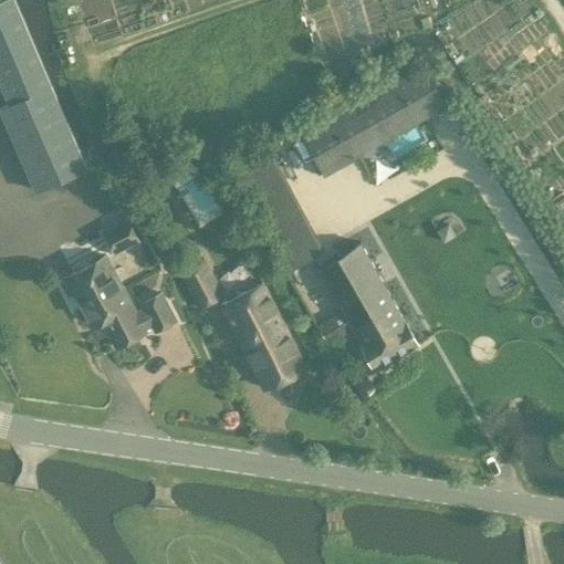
[(38,191),(89,169),(53,87),(14,0),(6,0),(0,2),(0,80),(12,107),(2,112),(38,191)]
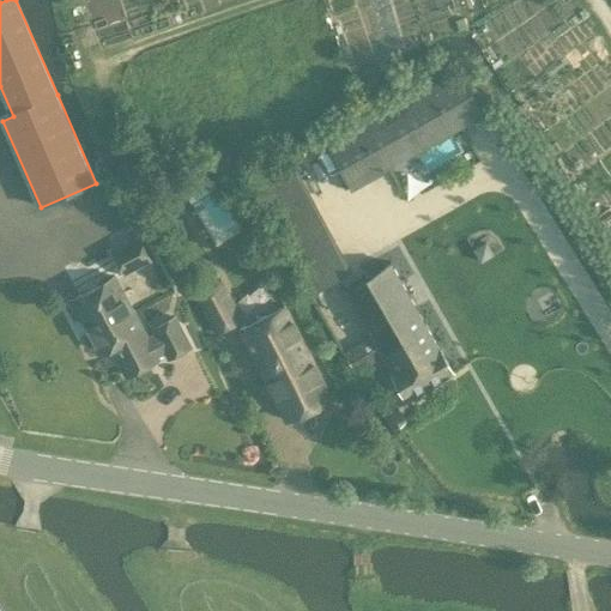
[(354,193),(485,118),(460,74),(328,149),(354,193)]
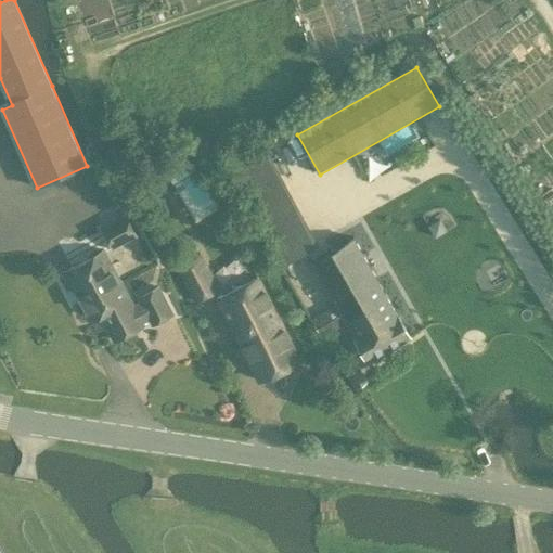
[(114,248),(137,236),(126,218),(103,230),(114,248)]
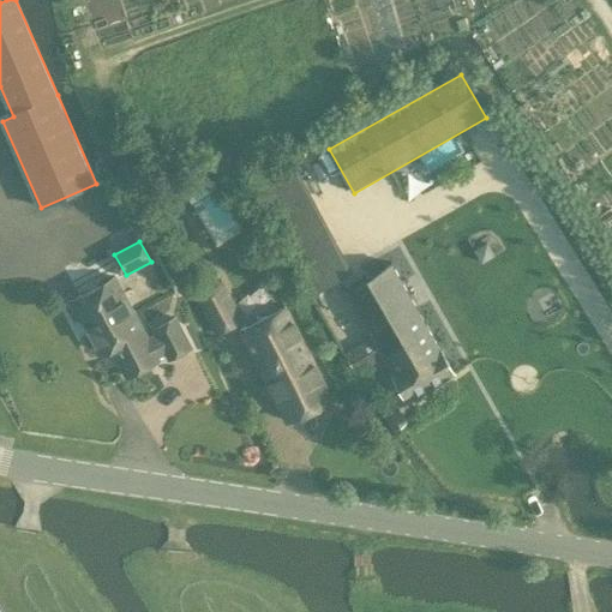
[(489,244),(475,252),(484,265),(497,258),(489,244)]
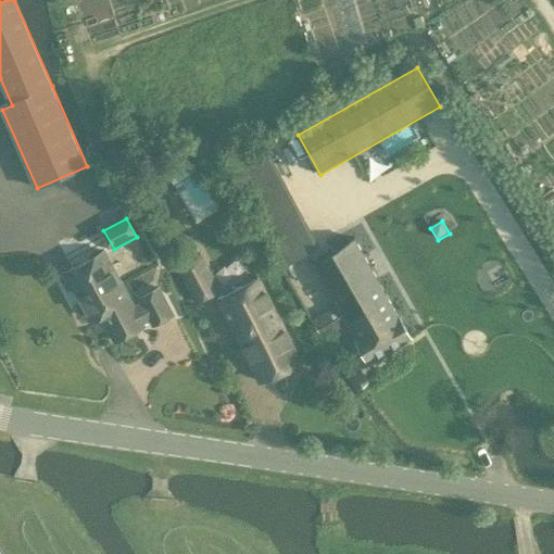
[(356,241),(314,265),(339,309),(315,322),(324,338),(348,325),(369,363),(412,340),(356,241)]
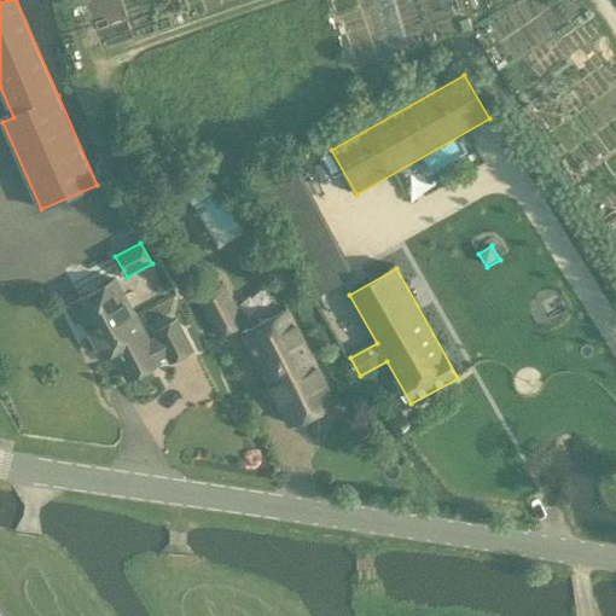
[(98,338),(137,318),(117,282),(73,306),(82,325),(89,323),(98,338)]
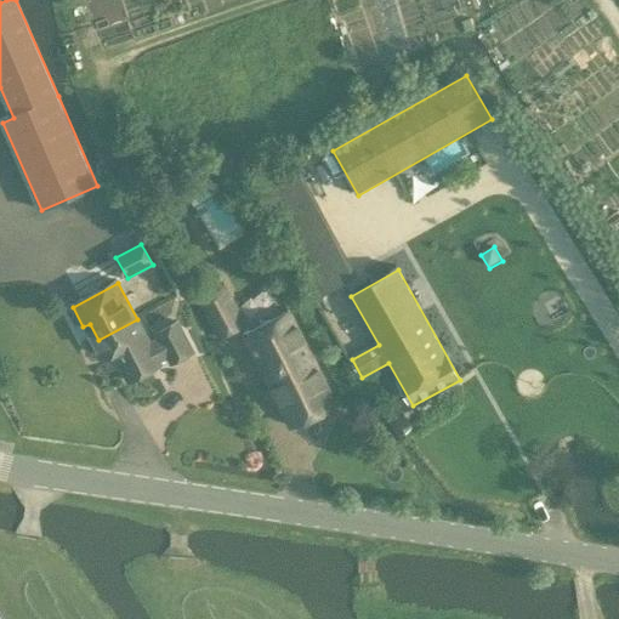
[(220,339),(248,324),(227,287),(200,302),(220,339)]
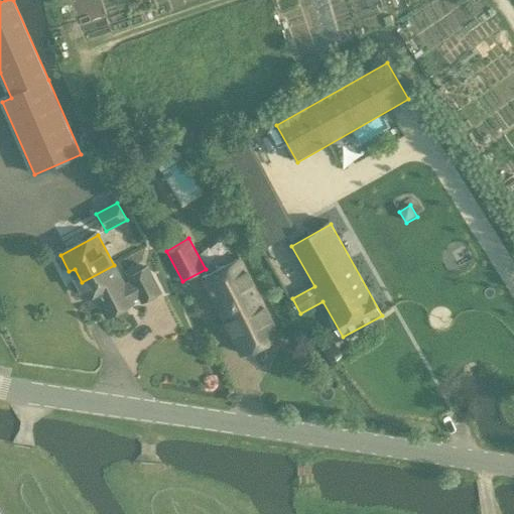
[(242,356),(280,336),(242,259),(203,278),(242,356)]
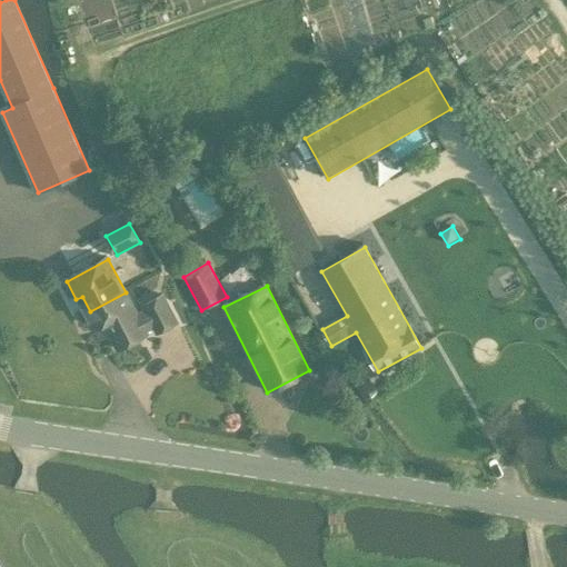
[(138,317),(126,292),(90,311),(100,330),(107,328),(119,350),(148,336),(146,331),(155,327),(158,334),(178,324),(163,297),(143,307),(147,312),(138,317)]
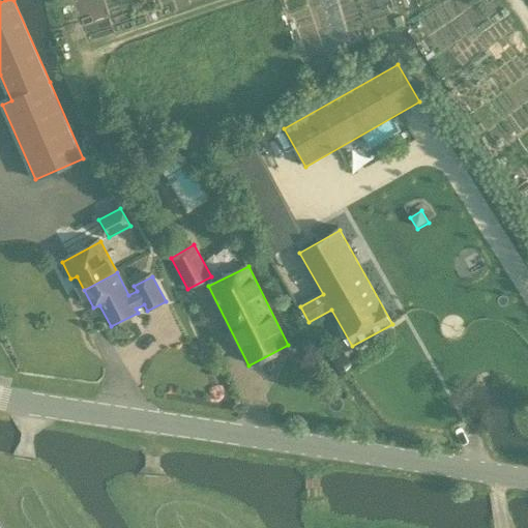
[(341,373),(352,367),(344,352),(332,359),(341,373)]
